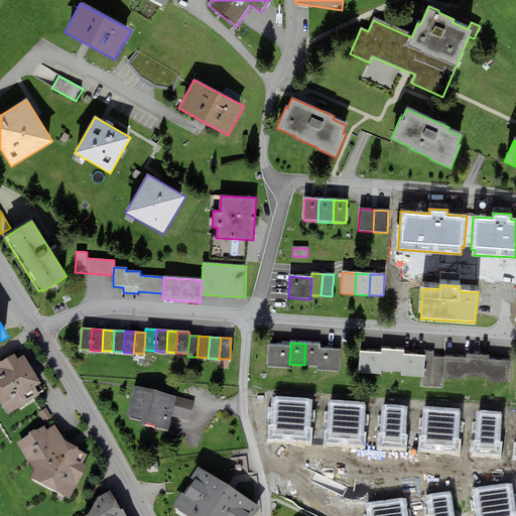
[(319,344),(305,344),(304,365),(318,366),(318,348),(319,344)]
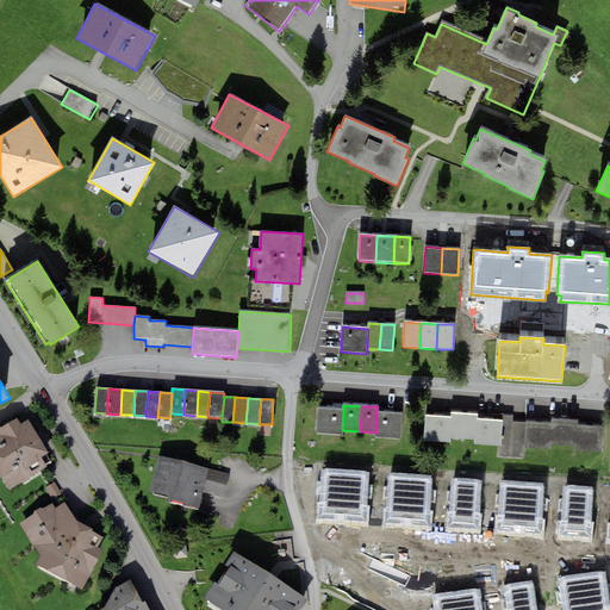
[(342,430),(343,410),(317,409),(316,434),(342,435),(342,430)]
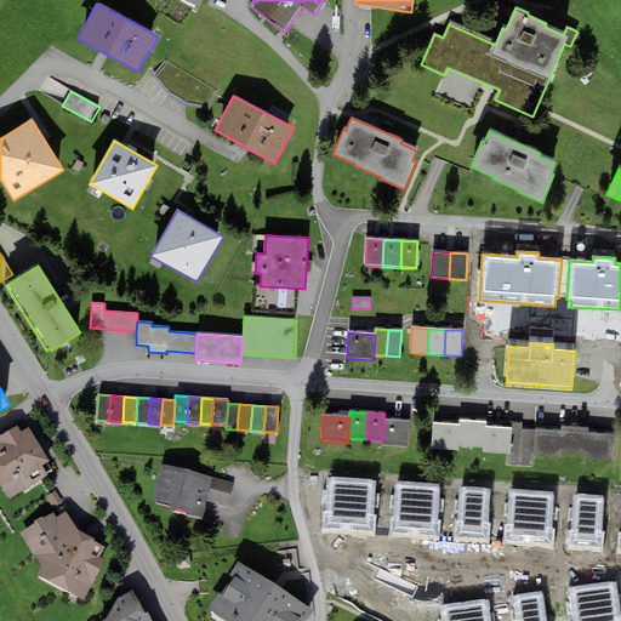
[(409,420),(383,419),(383,440),(382,445),(408,446),(409,420)]
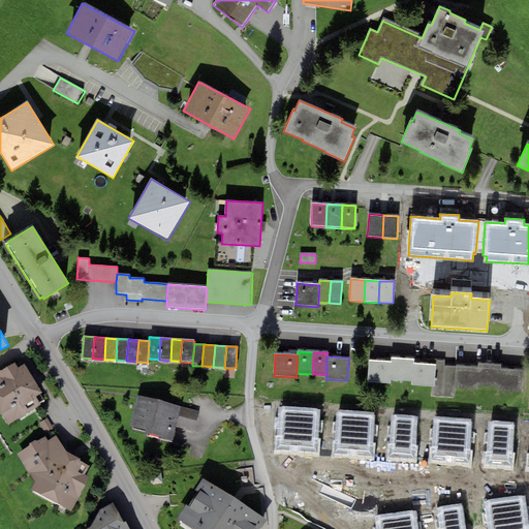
[(390,379),(401,380),(402,359),(391,359),(391,362),(390,379)]
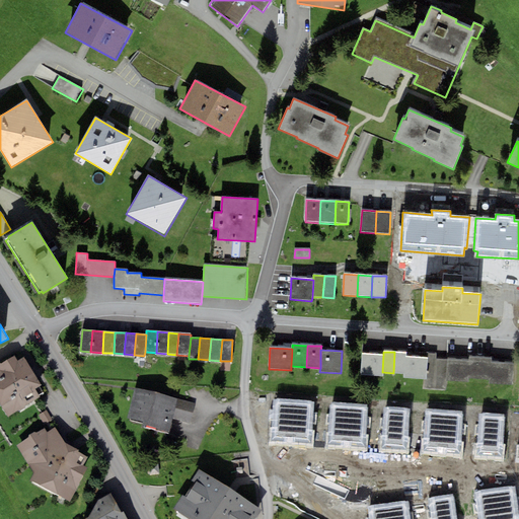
[(405,353),(394,352),(393,373),(404,374),(405,357),(405,353)]
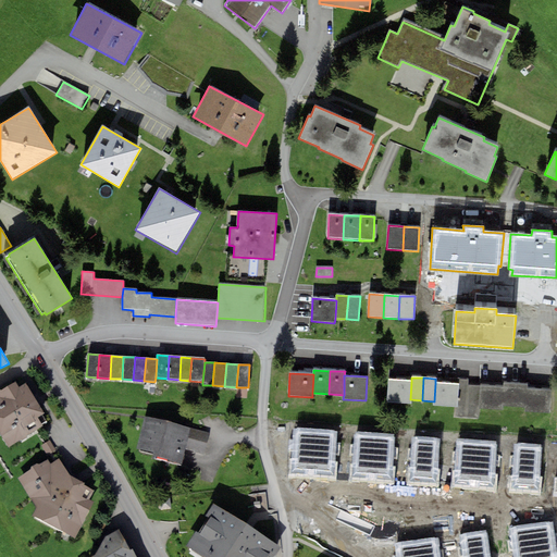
[(468,380),(459,379),(459,384),(458,407),(455,407),(454,418),(478,419),(480,409),(482,386),(468,385),(468,380)]
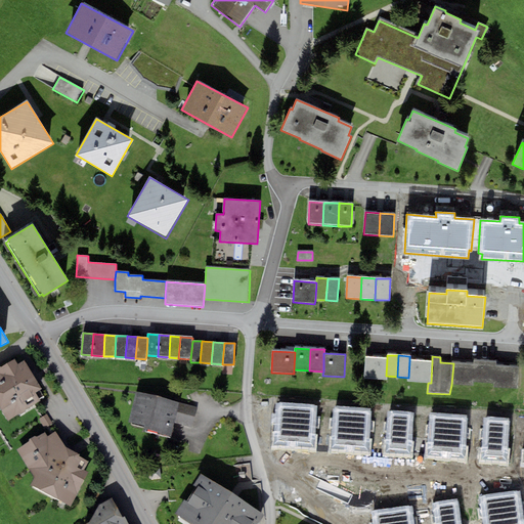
[(387,358),(377,358),(365,357),(364,379),(375,380),(386,380),(386,376),(387,358)]
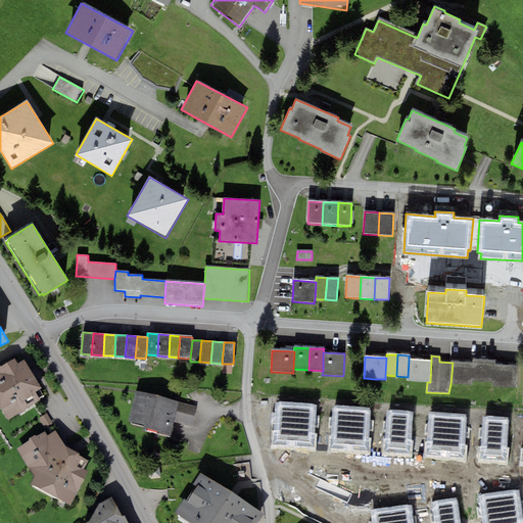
[(0,406),(8,420),(40,401),(39,398),(44,395),(40,389),(42,388),(25,360),(17,364),(14,359),(1,367),(0,366),(0,406)]
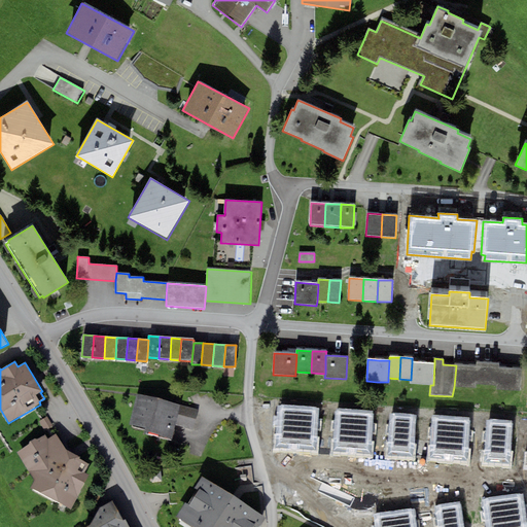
[(423,362),(412,362),(411,380),(411,384),(422,384),(430,385),(433,385),(434,363),(423,362)]
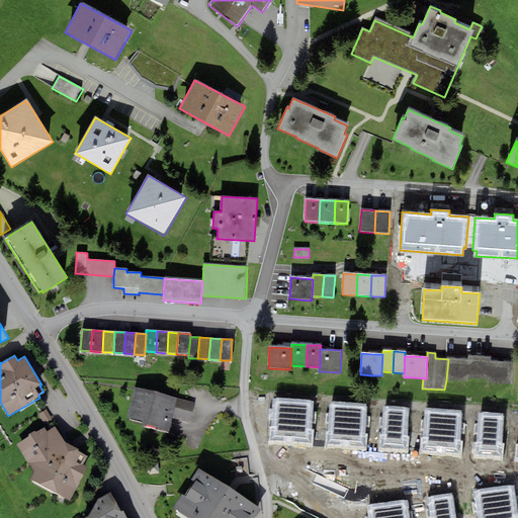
[(490,358),(468,357),(468,360),(467,377),(490,378),(490,362),(490,358)]
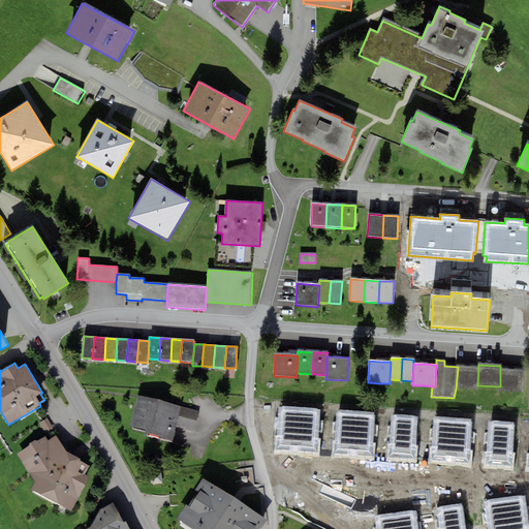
[(466,389),(467,368),(458,367),(456,389),(466,389)]
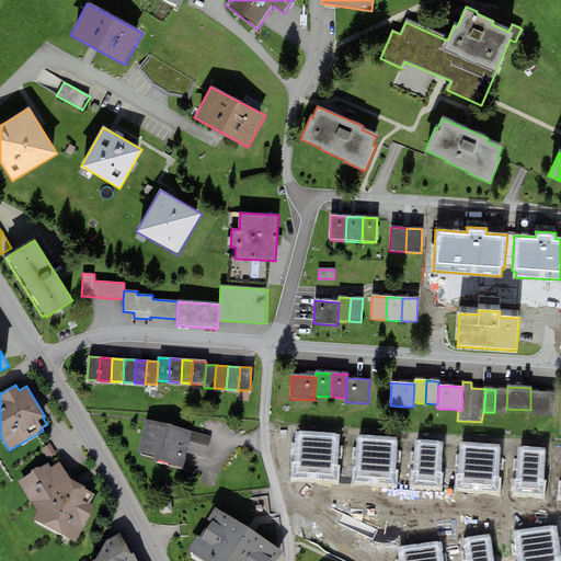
[(506,409),(507,390),(495,390),(494,412),(505,413),(506,409)]
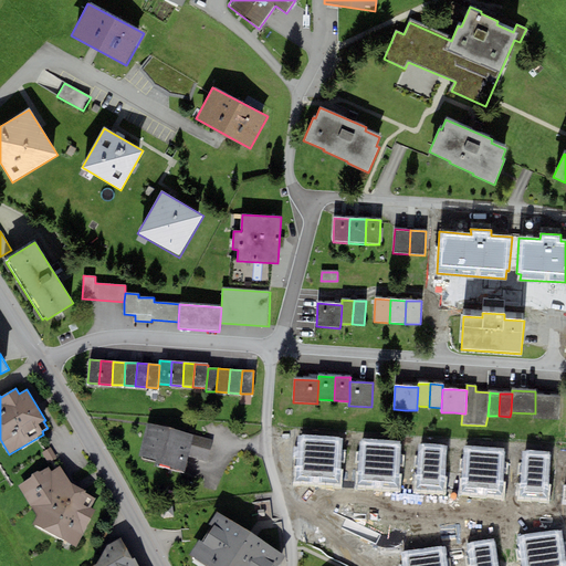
[(548,396),(535,396),(535,413),(534,419),(547,419),(548,396)]
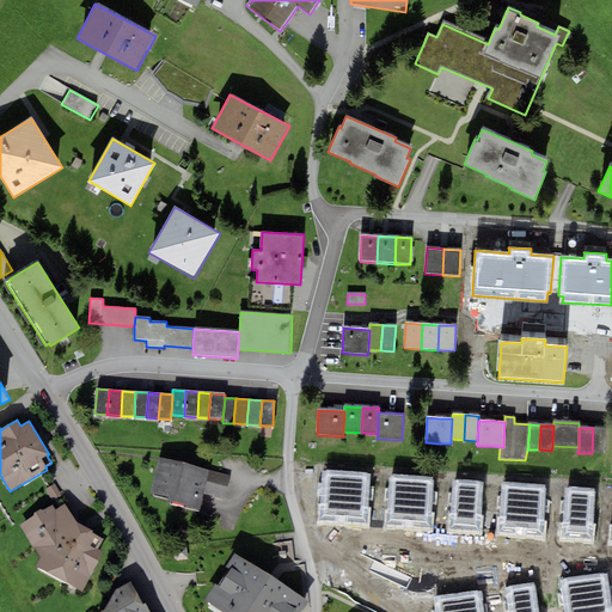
[(606,429),(593,428),(592,453),(605,454),(606,429)]
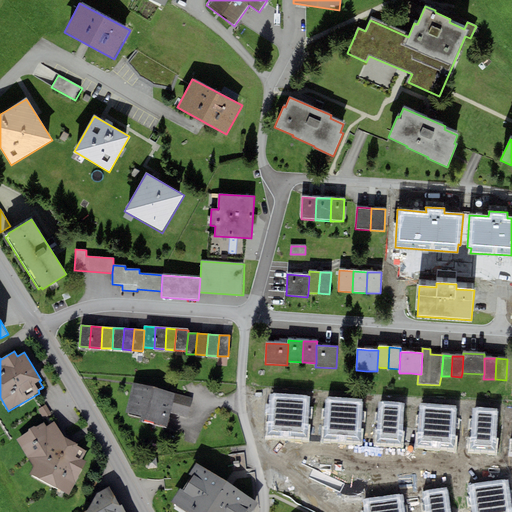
[(175,393),(133,383),(125,412),(141,416),(140,420),(166,427),(170,412),(175,393)]
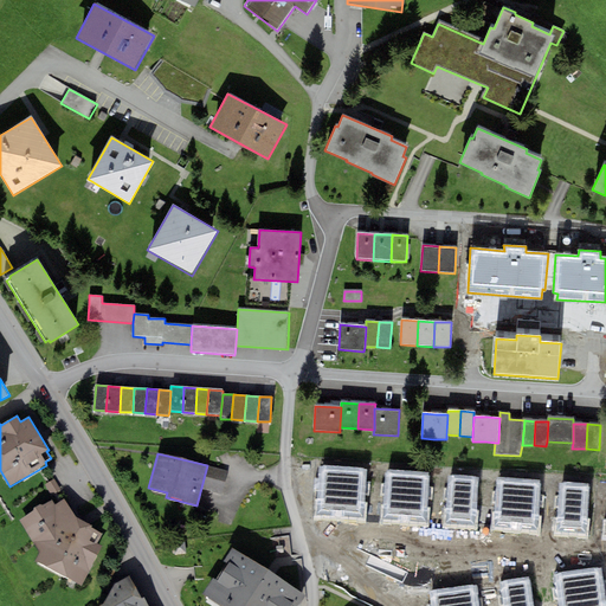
[(227,471),(207,465),(201,488),(223,494),(227,471)]
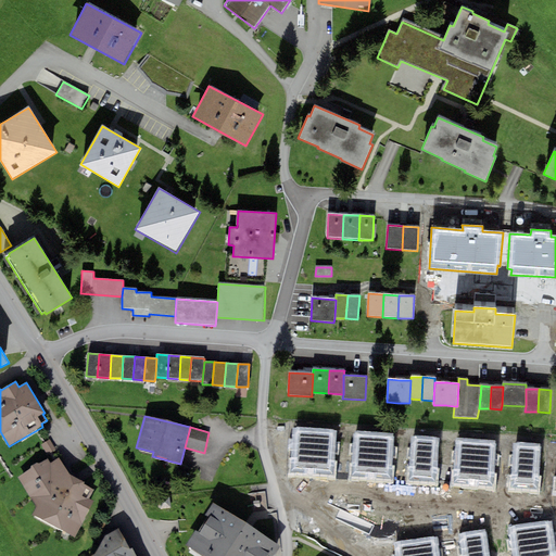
[(289,472),(311,475),(314,429),(292,427),(289,472)]
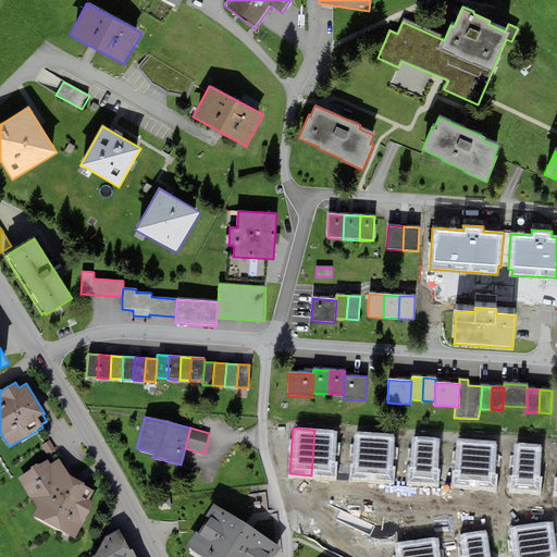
[(336,431),(314,430),(311,475),(333,478),(336,431)]
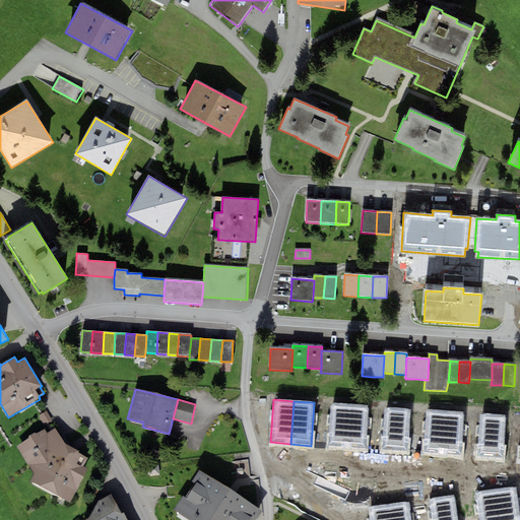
[(328,448),(347,449),(349,404),(331,403),(328,448)]
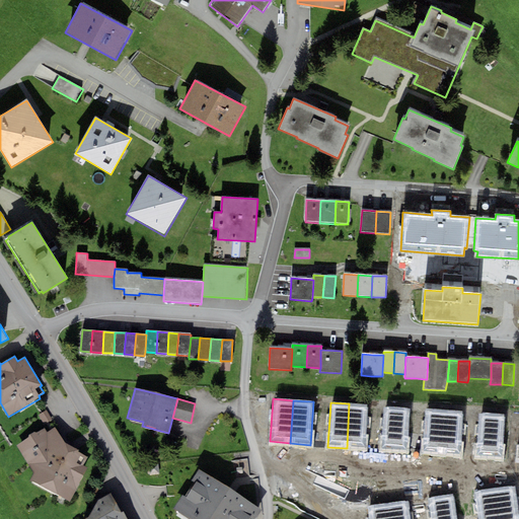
[(367,404),(349,403),(347,448),(365,449),(367,404)]
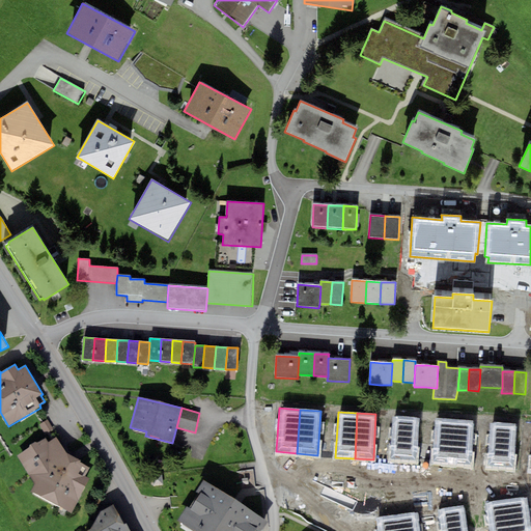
[(417,465),(420,418),(393,417),(390,463),(417,465)]
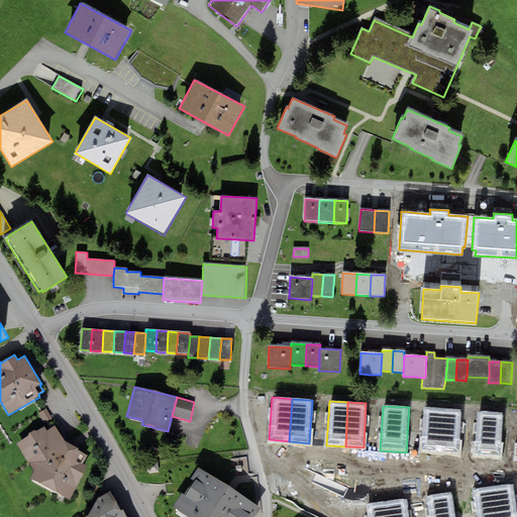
[(421,451),(439,452),(442,409),(424,408),(421,451)]
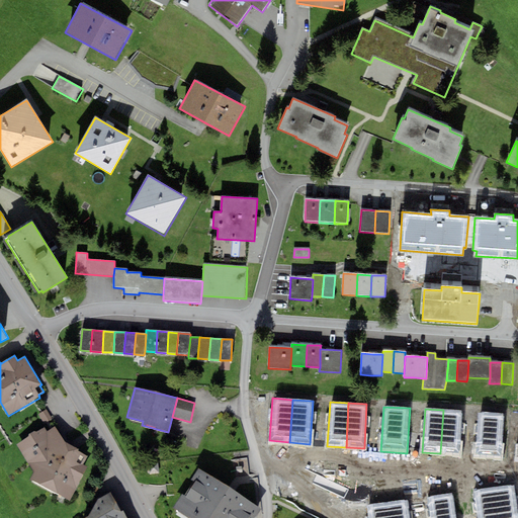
[(52,420),(47,410),(38,414),(44,424),(52,420)]
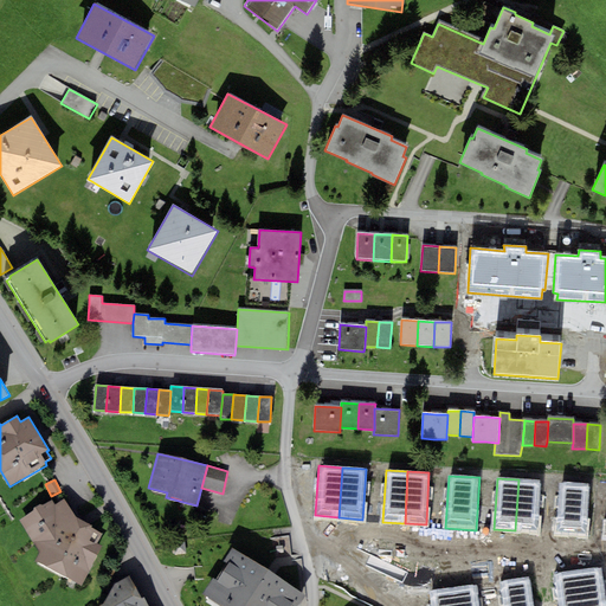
[(540,481),(519,479),(515,530),(536,532),(540,481)]
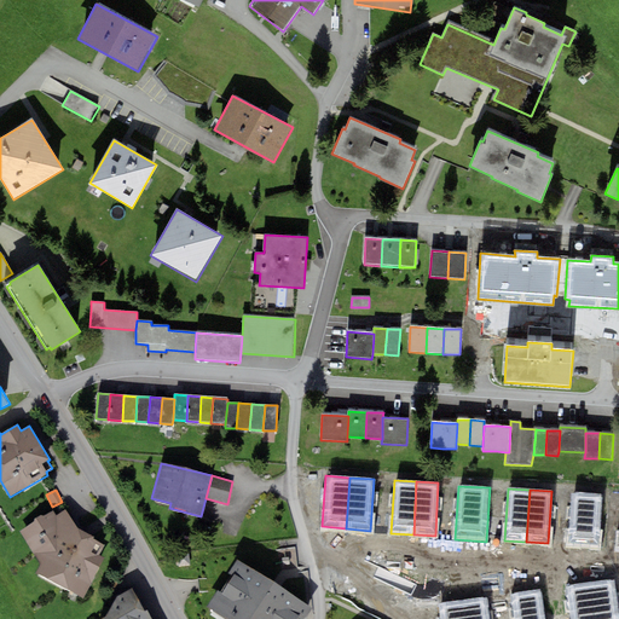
[(597,547),(602,495),(572,492),(568,544),(597,547)]
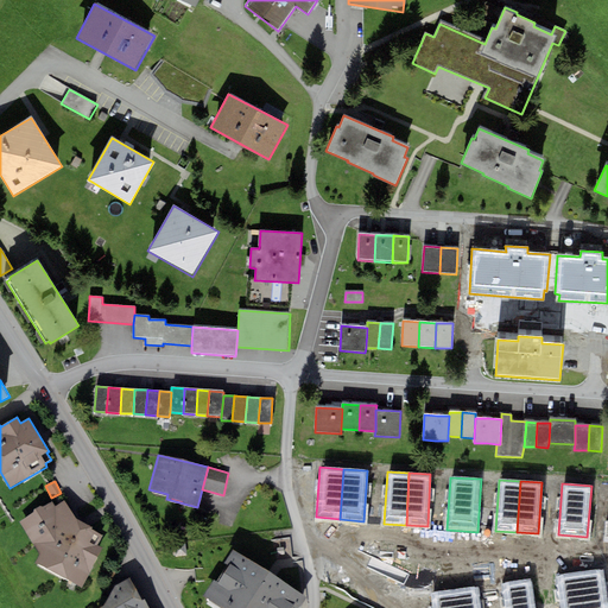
[(64,501),(56,507),(52,501),(43,507),(42,505),(33,510),(35,512),(19,521),(39,555),(35,563),(82,588),(102,548),(97,545),(103,536),(92,530),(93,527),(76,519),(64,501)]
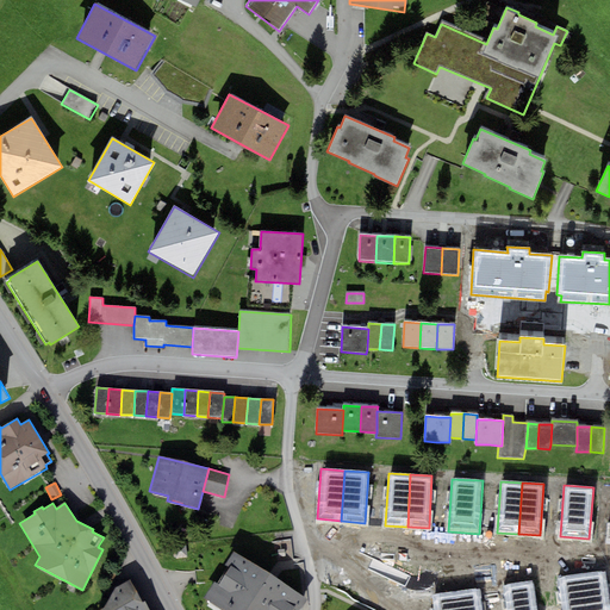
[(300,609),(307,599),(232,552),(203,598),(221,609),(300,609)]
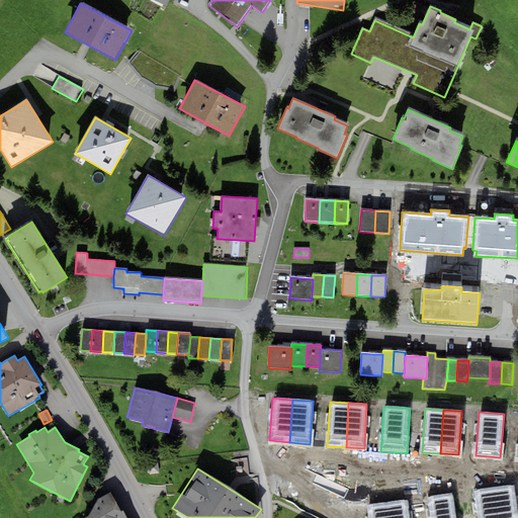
[(517,517),(517,508),(515,485),(494,488),(498,517),(517,517)]
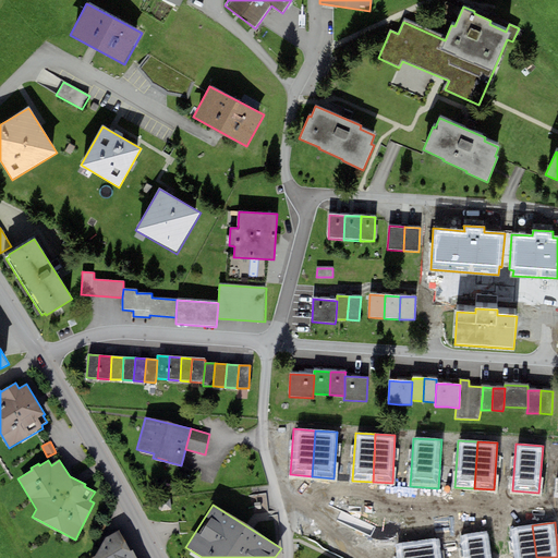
[(536,557),(532,525),(511,528),(514,557),(536,557)]
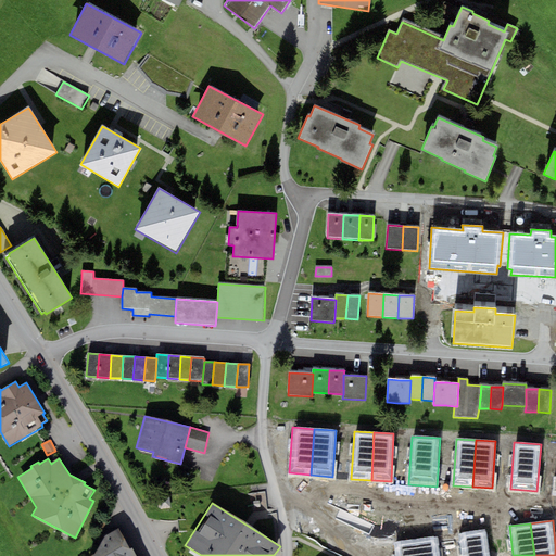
[(95,555),(91,555),(136,555),(133,548),(129,550),(118,529),(104,536),(95,555)]
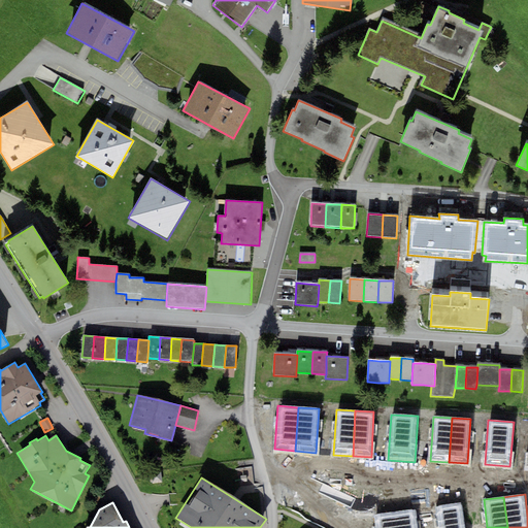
[(464,527),(462,503),(437,505),(438,527),(464,527)]
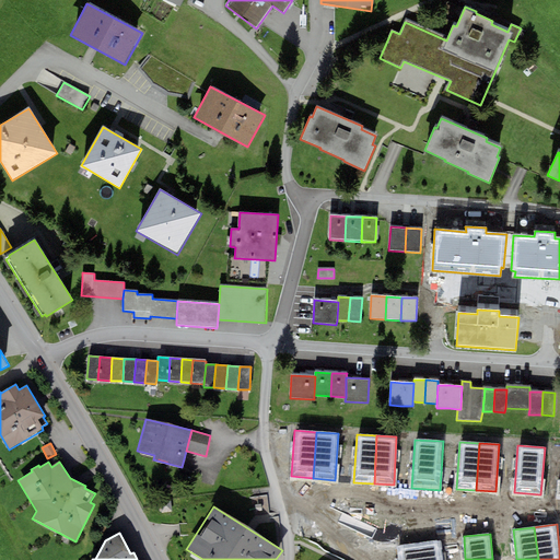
[(443,559),(441,539),(419,543),(420,559),(443,559)]
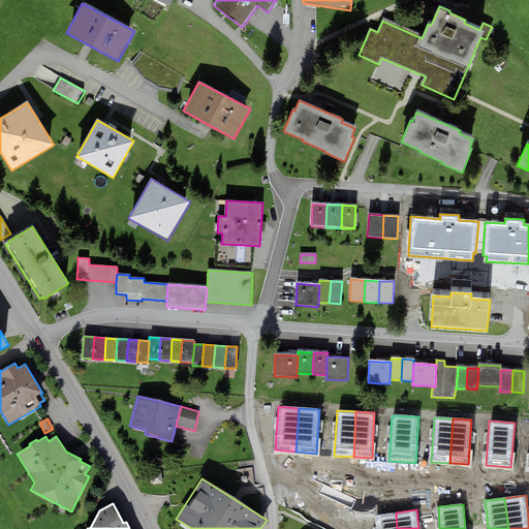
[(397,528),(396,512),(375,516),(376,528),(397,528)]
